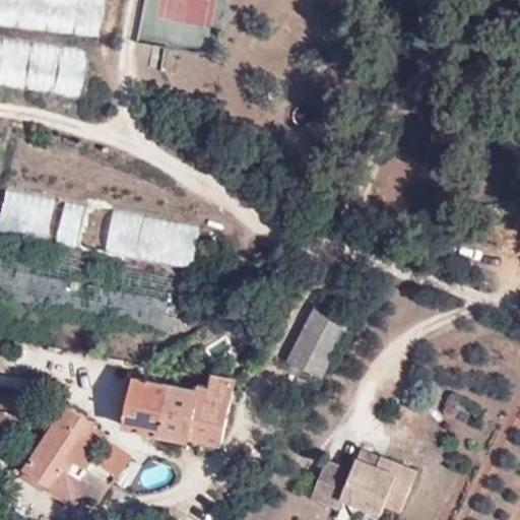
[(0,0),(0,25),(101,40),(106,0),(0,0)]
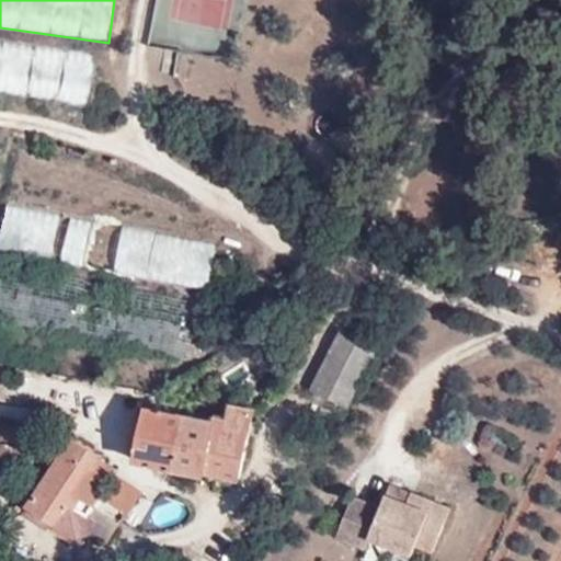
[(0,95),(92,110),(96,58),(0,43),(0,95)]
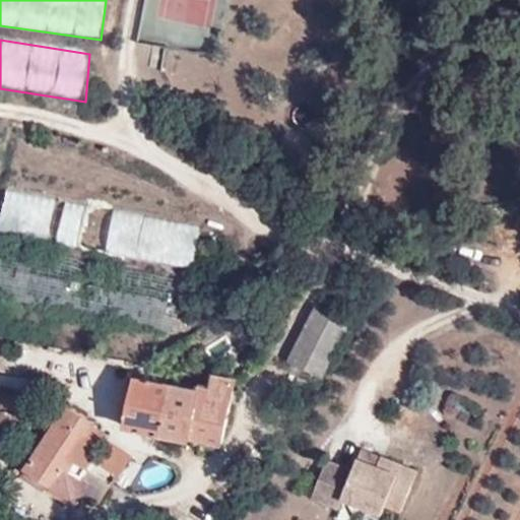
[(0,187),(0,232),(23,237),(37,175),(3,169),(0,187)]
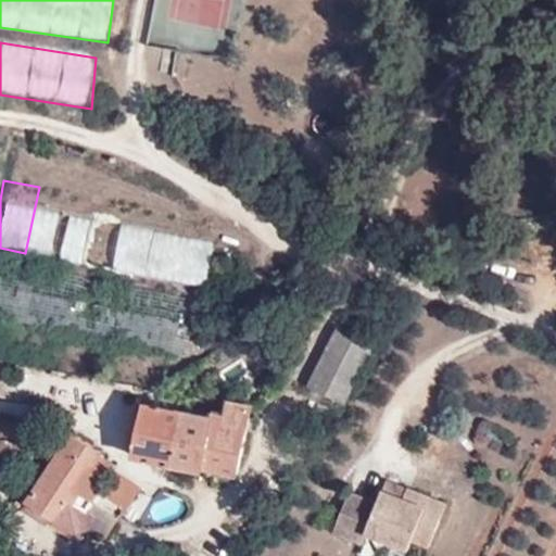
[(202,285),(214,220),(39,187),(25,253),(202,285)]
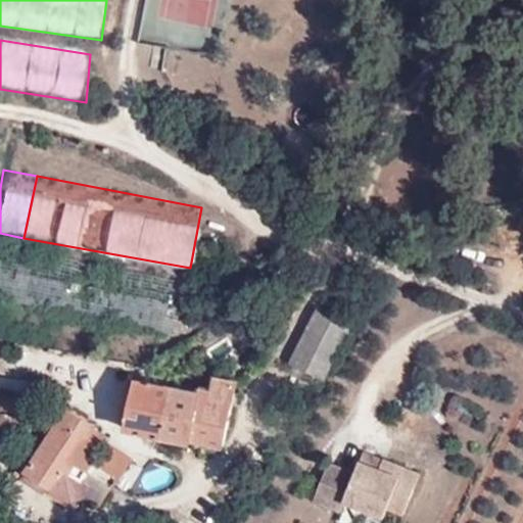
[(0,242),(22,246),(24,238),(0,233),(0,242)]
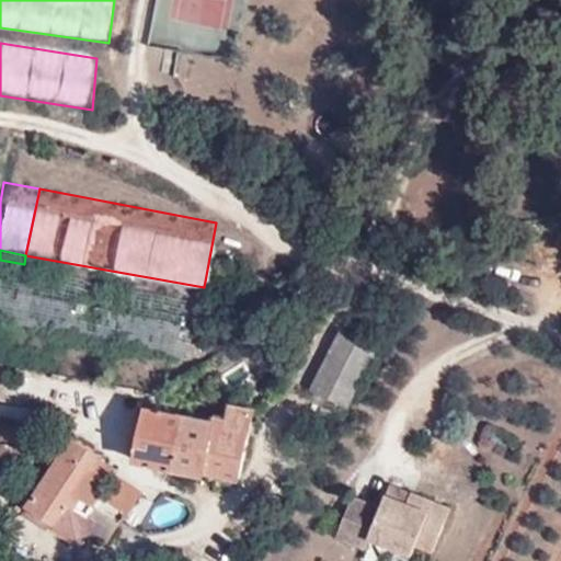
[(204,287),(25,255),(24,264),(0,260),(0,319),(192,355),(204,287)]
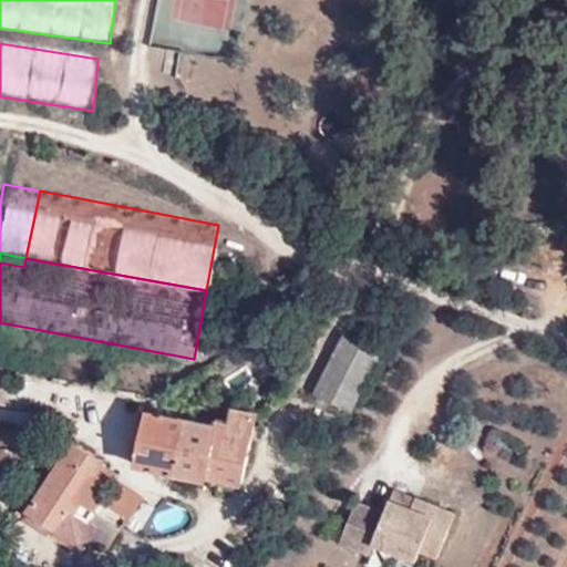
[(330,404),(351,369),(366,347),(356,340),(353,339),(317,395),(330,404)]
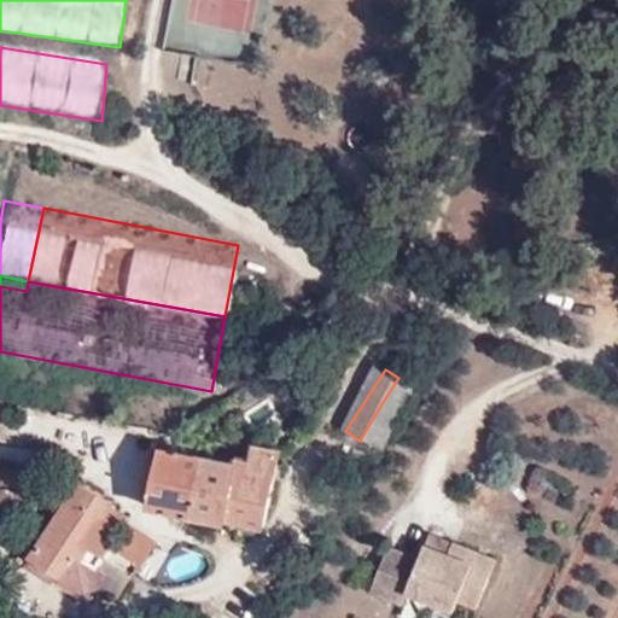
[(398,378),(383,402),(360,441),(379,453),(419,392),(408,384),(398,378)]
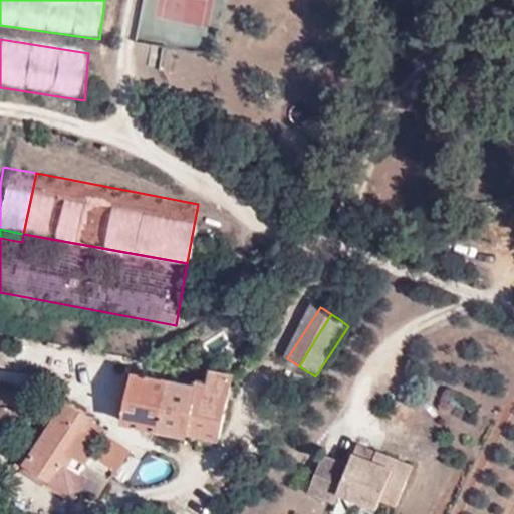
[(199,390),(193,415),(214,419),(225,374),(203,370),(199,390)]
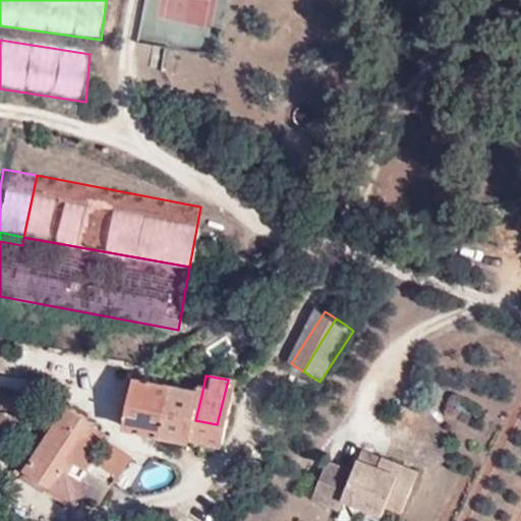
[(164,437),(173,390),(130,382),(121,426),(164,437)]
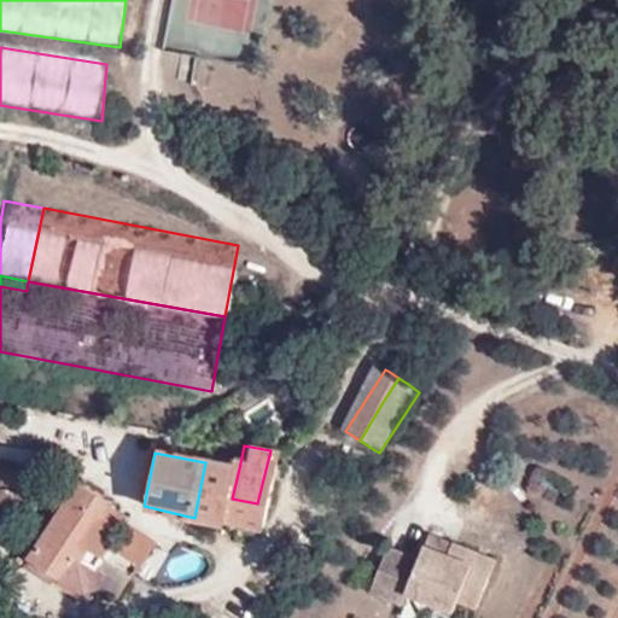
[(250,522),(252,519),(257,503),(232,499),(239,468),(205,462),(194,518),(219,522),(220,517),(250,522)]
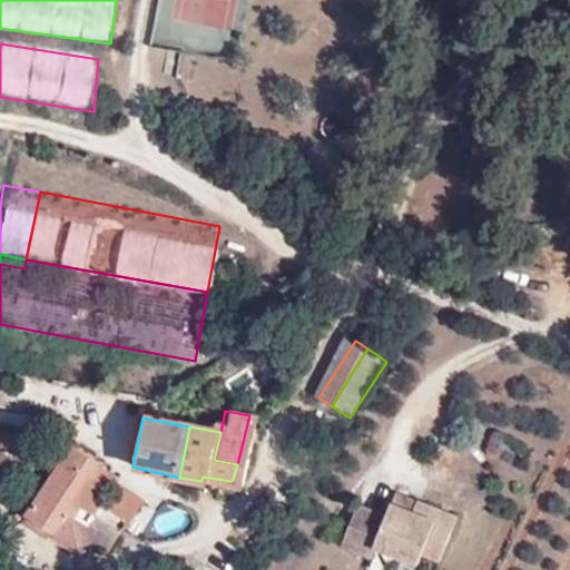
[(30,451),(33,430),(3,428),(1,446),(30,451)]
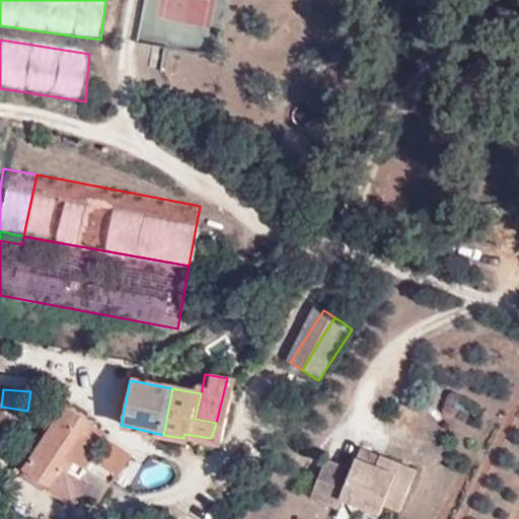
[(84,417),(61,400),(58,403),(16,467),(73,504),(81,492),(90,497),(97,484),(74,469),(86,453),(94,441),(88,438),(92,433),(87,428),(81,425),(84,417)]
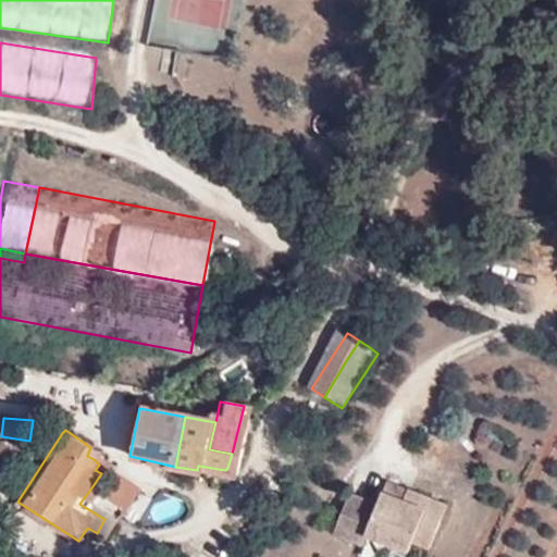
[(430,549),(448,508),(387,482),(376,505),(351,494),(335,532),(363,545),(369,535),(409,553),(413,543),(430,549)]
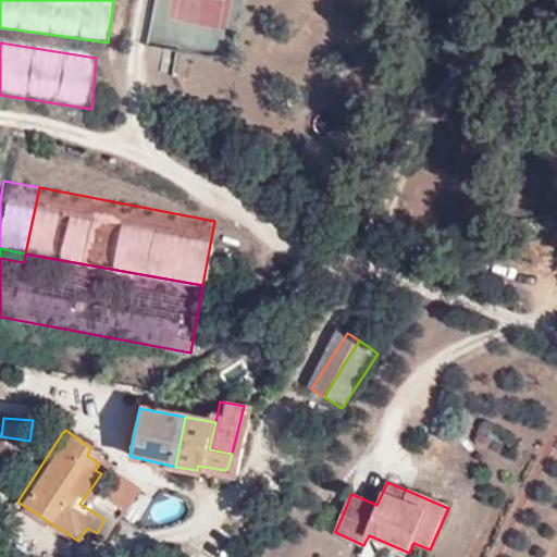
[(104,519),(110,512),(115,503),(93,486),(79,504),(104,519)]
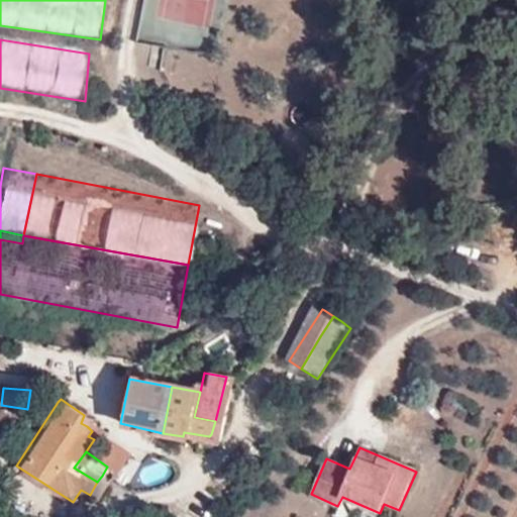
[(126,452),(106,478),(109,480),(119,487),(139,461),(126,452)]
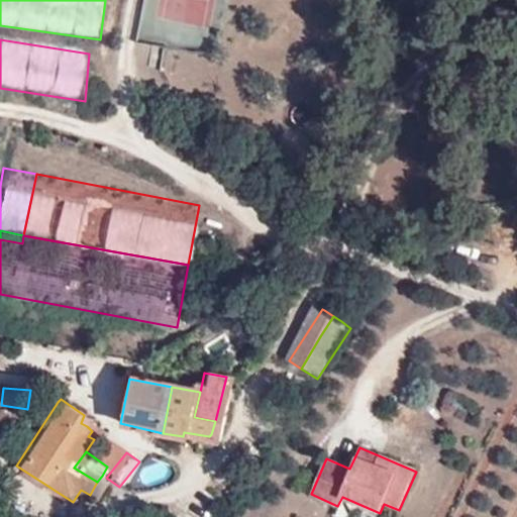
[(106,478),(102,476),(97,482),(90,495),(97,499),(109,480),(106,478)]
